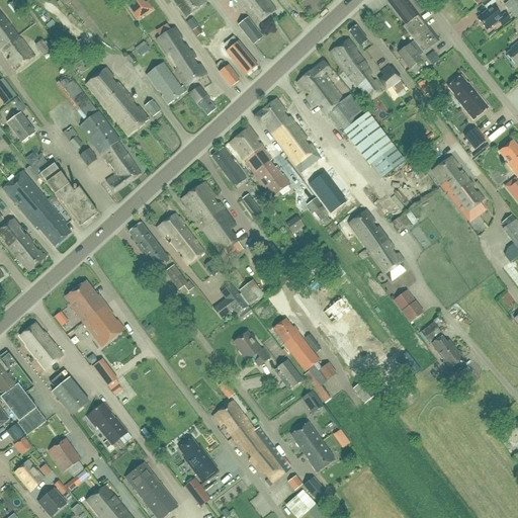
[(13,0),(7,6),(18,21),(27,14),(15,0),(13,0)]
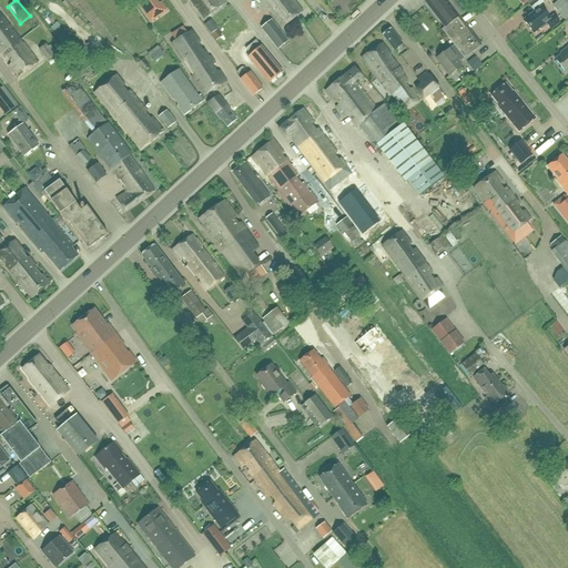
[(151,22),(166,11),(161,2),(159,4),(155,0),(151,0),(141,8),(151,22)]
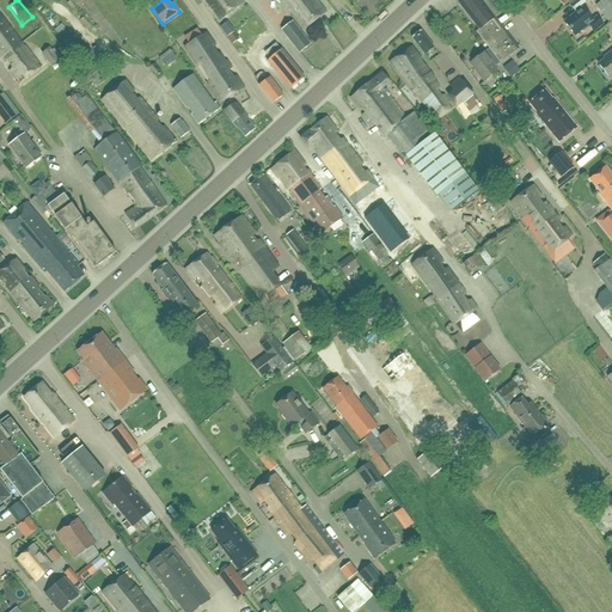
[(204,0),(220,22),(243,2),(240,0),(204,0)]
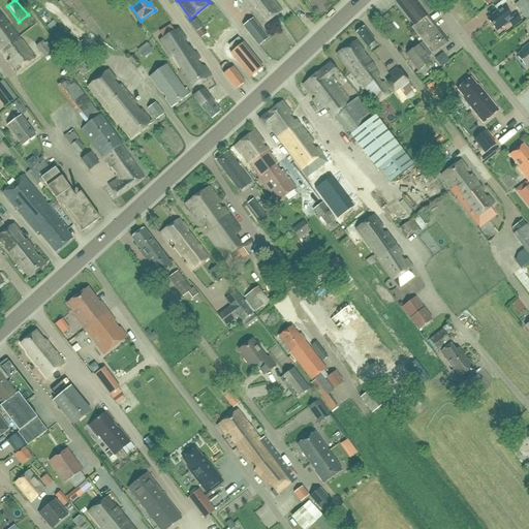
[(240,0),(247,9),(250,8),(253,12),(252,14),(262,26),(282,11),(273,0),(240,0)]
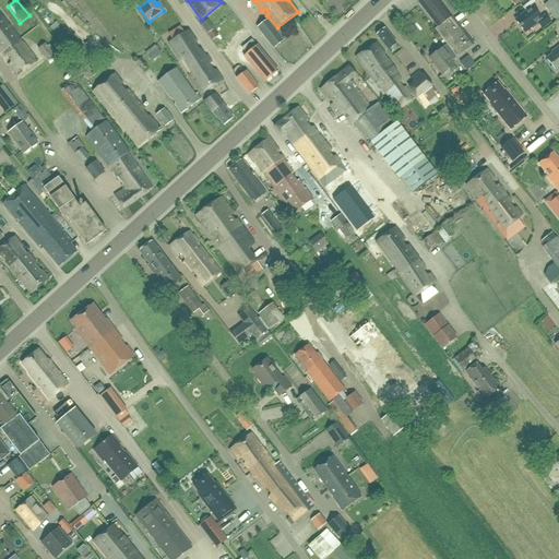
[(420,0),(418,2),(437,27),(435,30),(447,45),(429,58),(442,75),(455,66),(452,62),(472,46),(451,18),(455,13),(445,0),(420,0)]
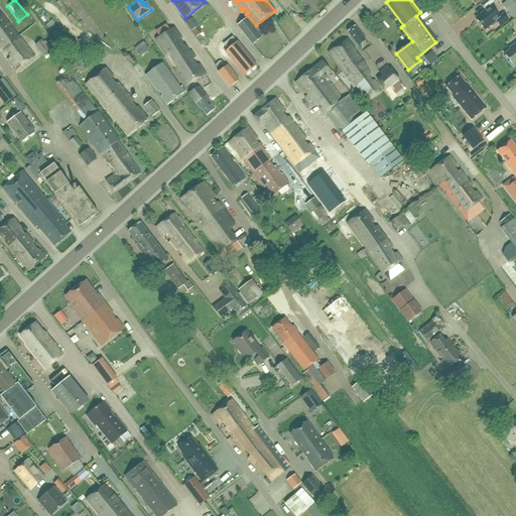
[(513,20),(515,17),(515,0),(508,0),(502,5),(513,20)]
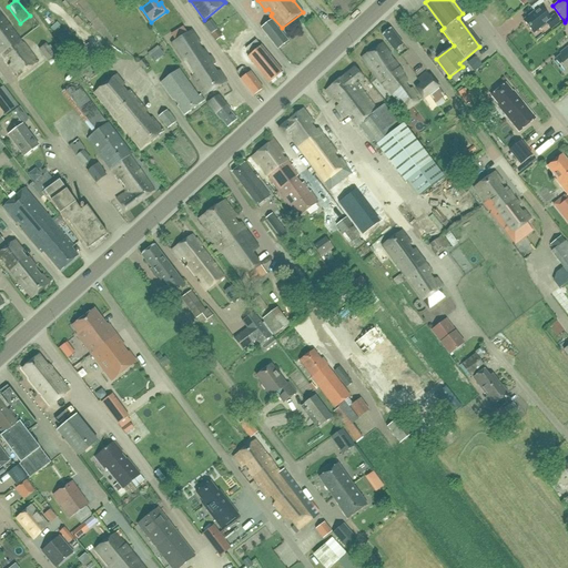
[(523,21),(533,33),(539,29),(540,30),(547,26),(550,30),(558,23),(554,17),(549,20),(540,8),(523,21)]
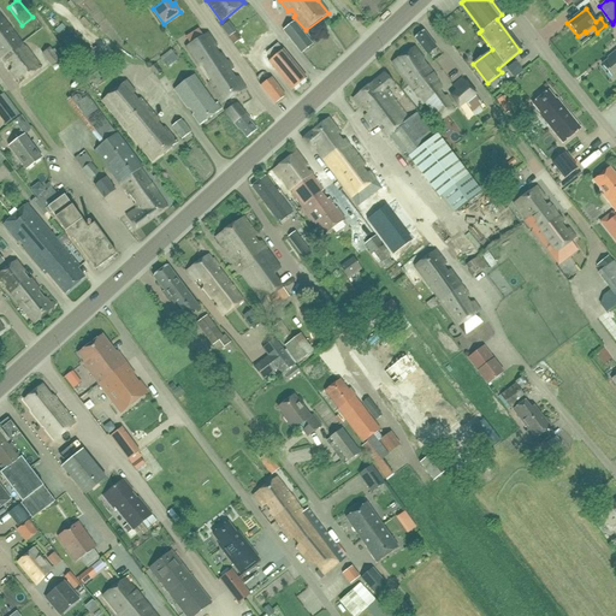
[(23,47),(0,16),(0,57),(5,64),(7,63),(12,67),(9,71),(19,84),(41,67),(27,48),(23,47)]
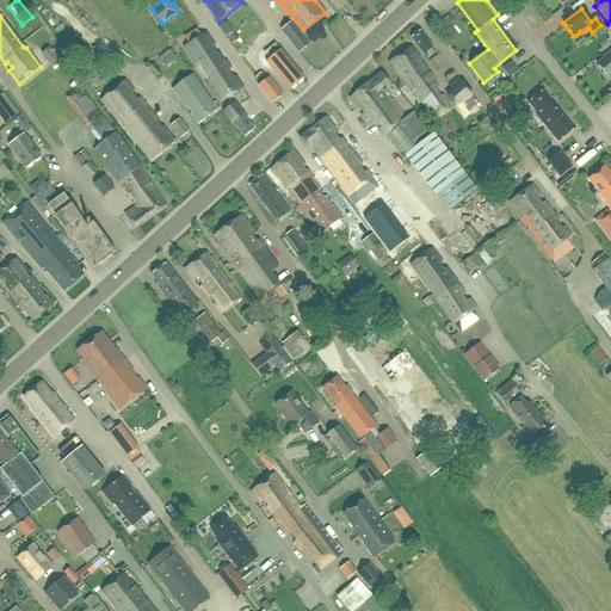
[(181,37),(198,28),(192,16),(174,24),(181,37)]
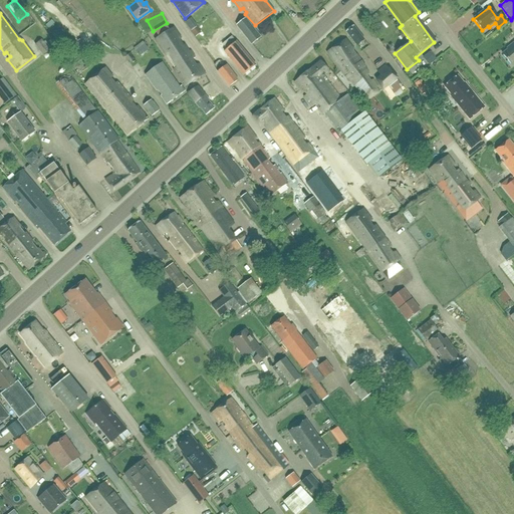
[(251,45),(260,37),(245,18),(236,25),(251,45)]
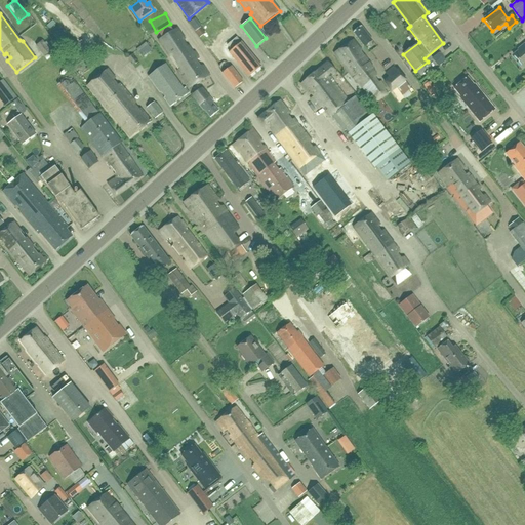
[(364,47),(372,41),(361,27),(353,33),(364,47)]
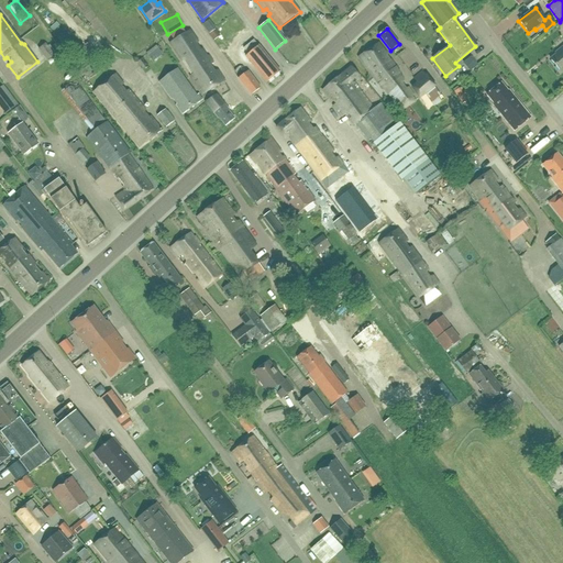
[(209,34),(213,41),(219,36),(214,30),(209,34)]
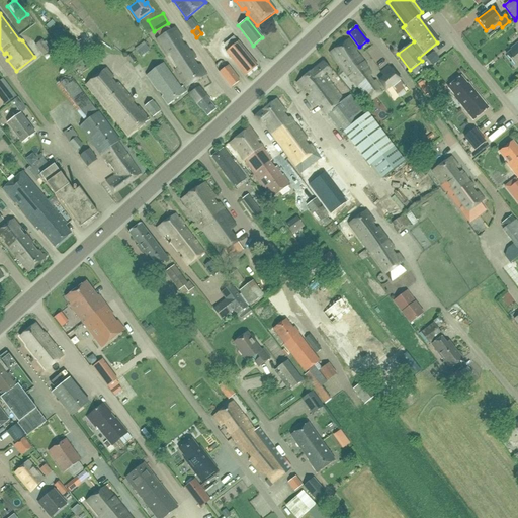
[(182,38),(175,28),(157,39),(168,57),(170,55),(178,68),(175,71),(186,87),(206,75),(200,66),(196,66),(193,60),(195,58),(192,52),(191,53),(186,45),(184,46),(180,40),(182,38)]
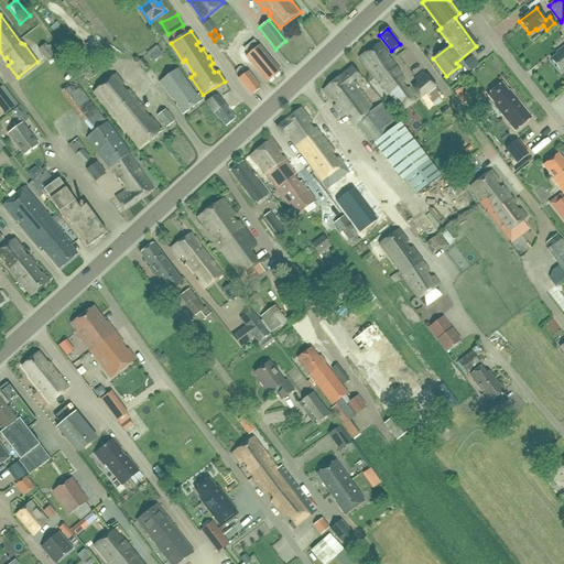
[(259,46),(253,41),(243,49),(248,55),(246,57),(267,83),(280,72),(259,46)]
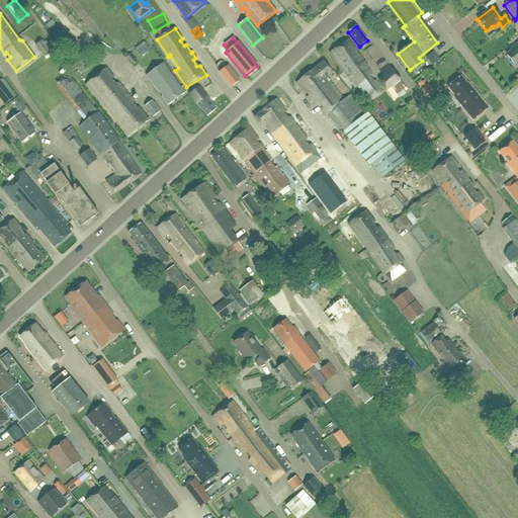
[(42,57),(50,51),(42,39),(34,45),(42,57)]
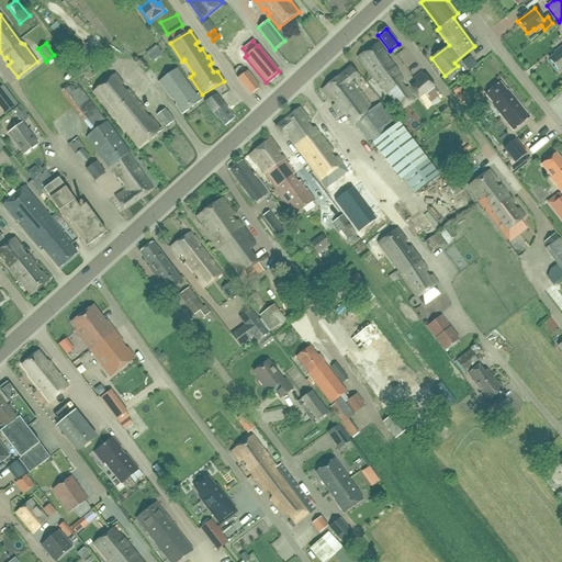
[(389,62),(385,56),(386,55),(378,43),(358,57),(363,67),(369,72),(381,89),(384,91),(401,110),(414,101),(411,96),(413,94),(408,87),(404,89),(401,83),(403,80),(390,60),(389,62)]
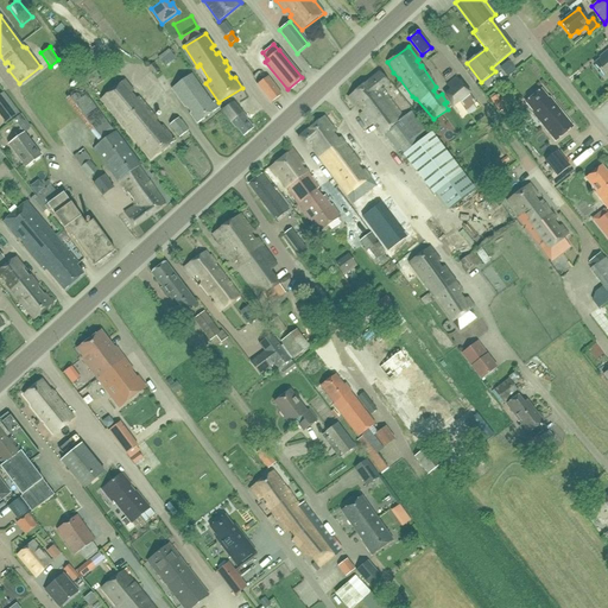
[(605,78),(607,75),(607,50),(602,55),(605,57),(594,65),(605,78)]
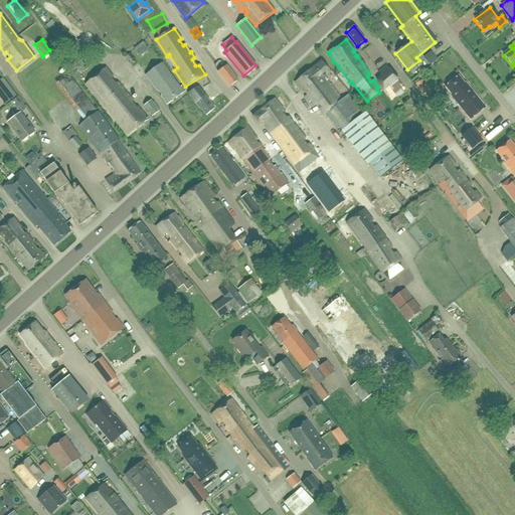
[(133,51),(139,58),(148,50),(141,43),(133,51)]
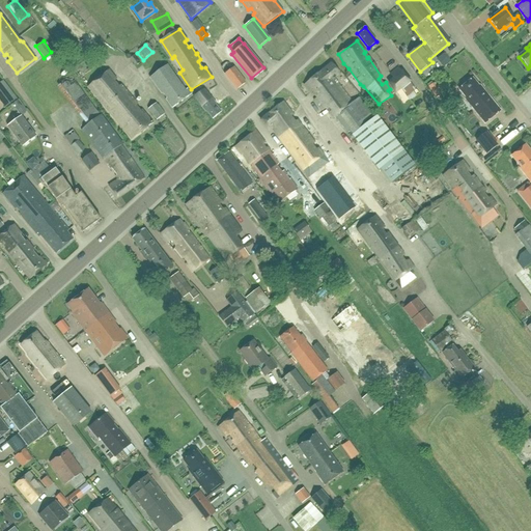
[(436,61),(442,68),(449,61),(443,55),(436,61)]
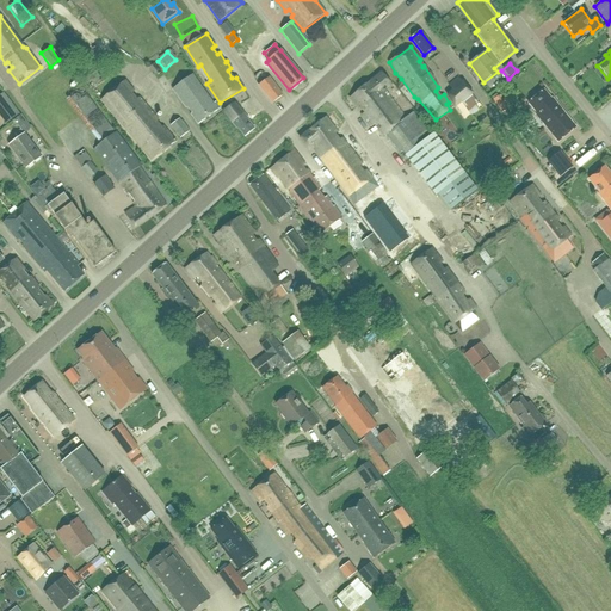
[(383,135),(384,135),(406,118),(384,91),(392,84),(382,72),(374,79),(350,99),(359,110),(362,109),(364,112),(362,116),(371,128),(375,125),(383,135)]
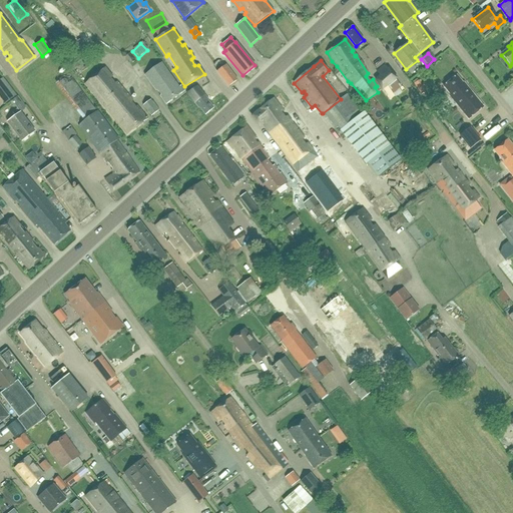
[(161,96),(167,104),(183,92),(161,62),(144,75),(156,92),(159,90),(162,95),(161,96)]
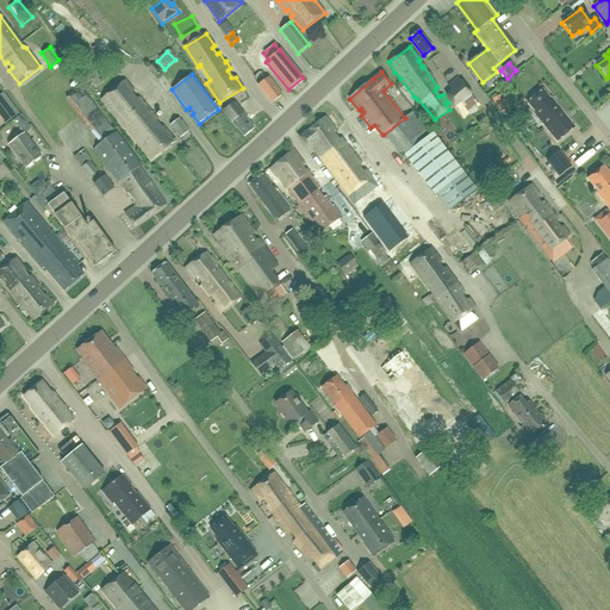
[(272,103),(282,95),(268,78),(259,85),(272,103)]
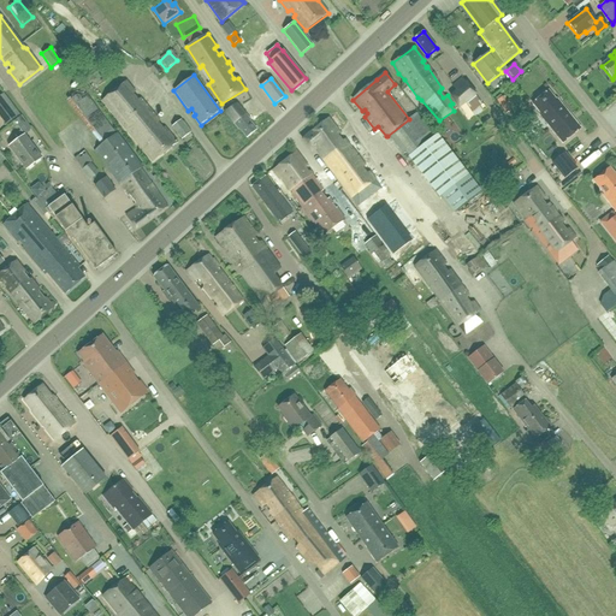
[(466,83),(461,80),(451,86),(455,90),(450,95),(460,108),(466,105),(475,117),(483,112),(479,107),(481,105),(475,96),(477,95),(468,82),(466,83)]
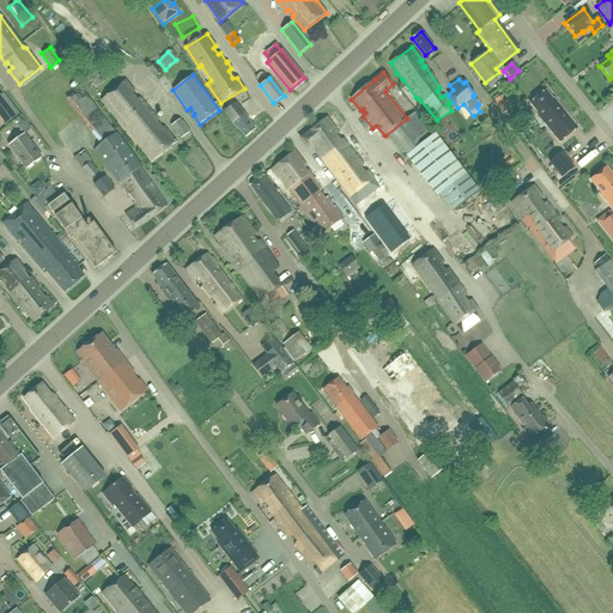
[(46,91),(56,89),(54,80),(44,83),(46,91)]
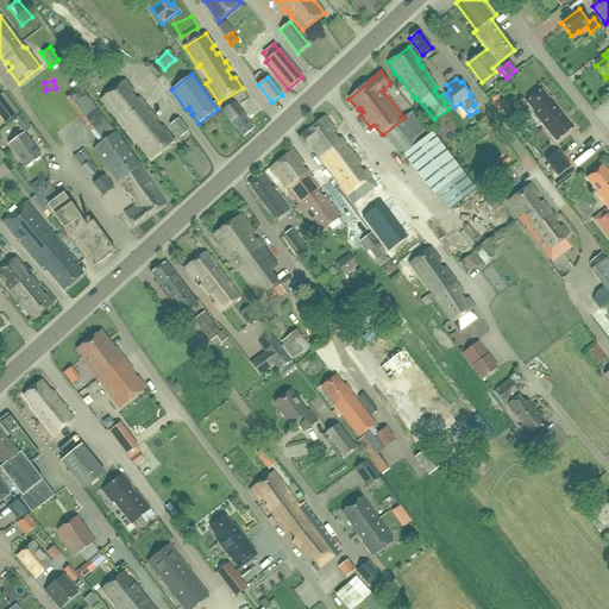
[(137,100),(131,93),(133,90),(125,80),(101,100),(151,159),(175,140),(163,126),(161,129),(155,121),(157,119),(139,98),(137,100)]
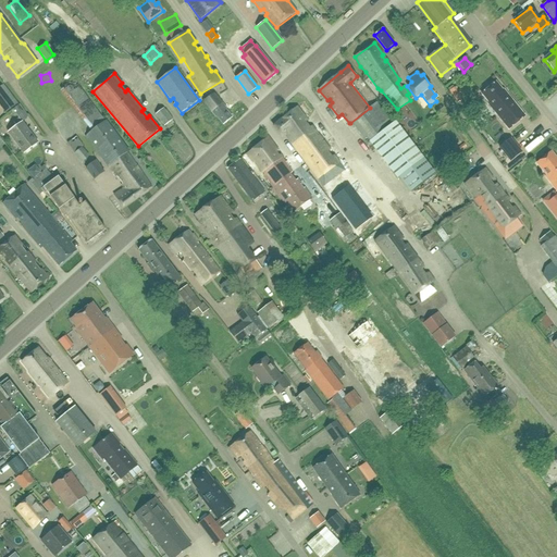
[(104,121),(73,79),(59,90),(91,132),(86,136),(116,177),(118,176),(123,184),(121,185),(123,188),(113,195),(122,207),(151,186),(127,151),(128,150),(106,121),(104,121)]
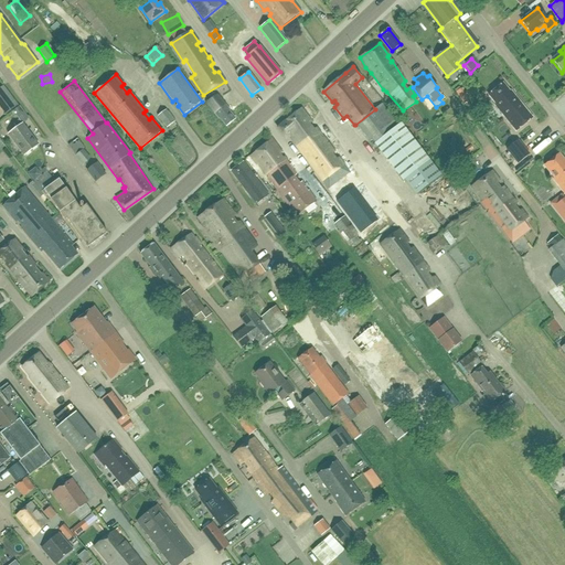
[(502,84),(488,95),(496,105),(494,106),(515,131),(532,118),(513,95),(512,96),(502,84)]
